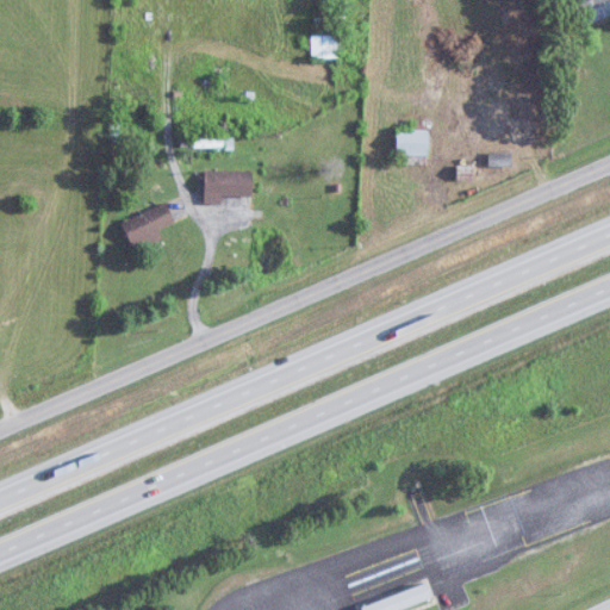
[(583,26),(609,16),(609,0),(586,0),(576,5),(583,26)]
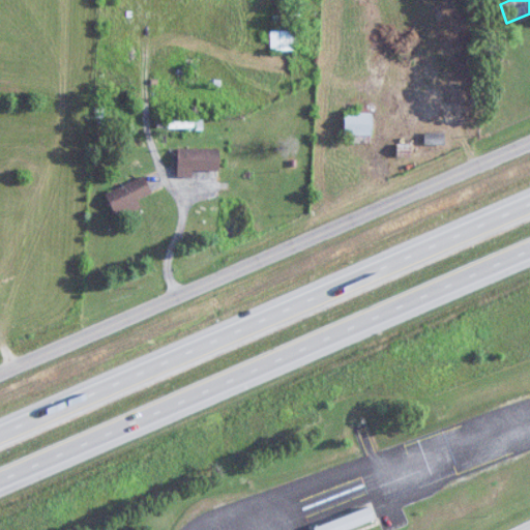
[(296,31),(270,31),(270,52),(296,52),(296,31)]
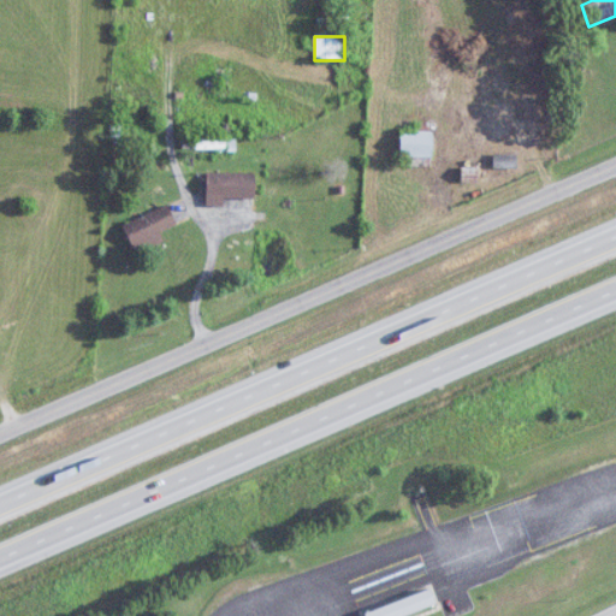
[(401,158),(433,158),(433,131),(415,131),(415,124),(401,124),(401,158)]
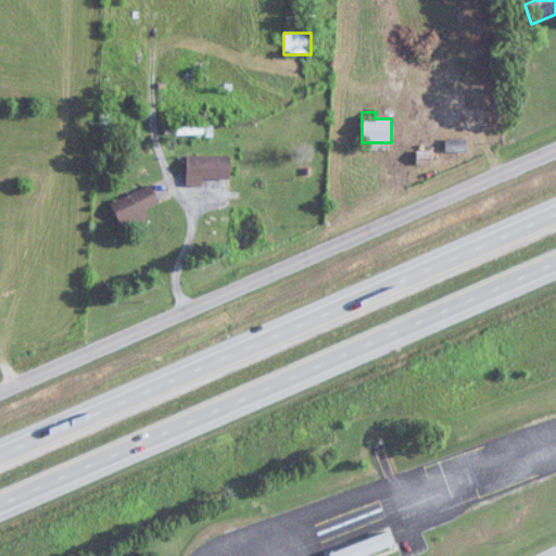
[(446,153),(467,153),(467,141),(446,141),(446,153)]
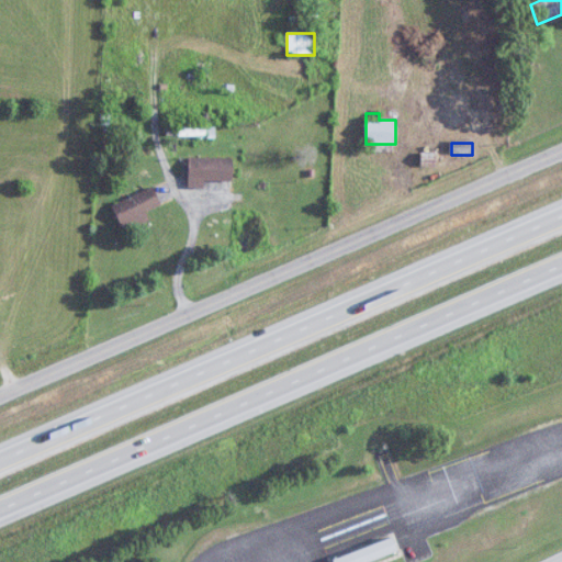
[(234,159),(190,159),(190,189),(206,189),(206,183),(234,183),(234,159)]
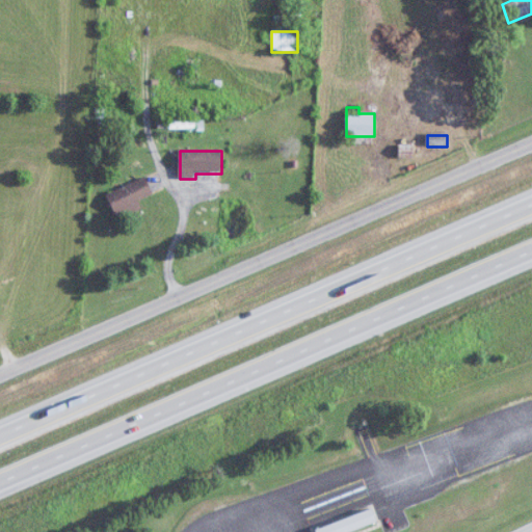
[(154,195),(144,178),(107,196),(118,220),(142,209),(139,202),(154,195)]
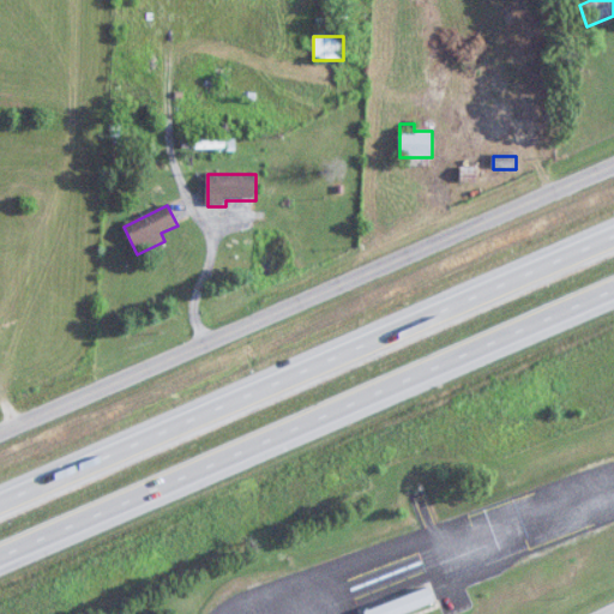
[(439,583),(445,600),(407,613),(377,613),(374,606),(439,583)]
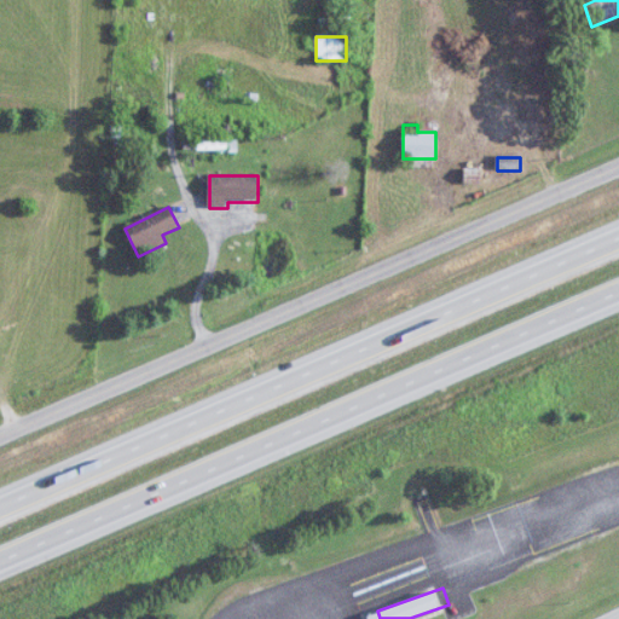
All buildings are outlined.
